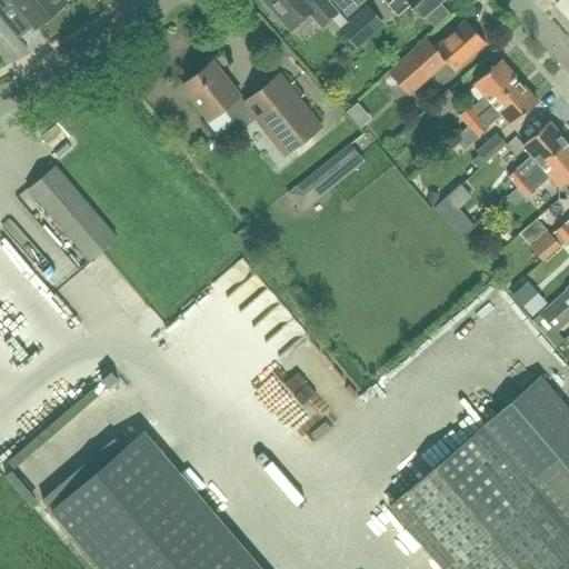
[(36,28),(65,2),(62,0),(0,0),(0,13),(13,2),(36,28)]
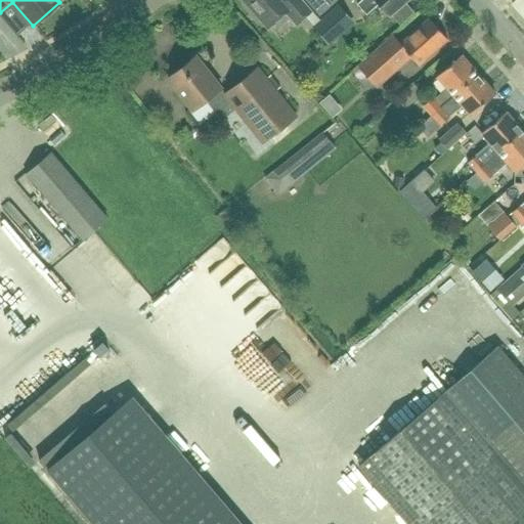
[(243,0),(267,27),(285,11),(295,24),(310,10),(301,0),(243,0)]
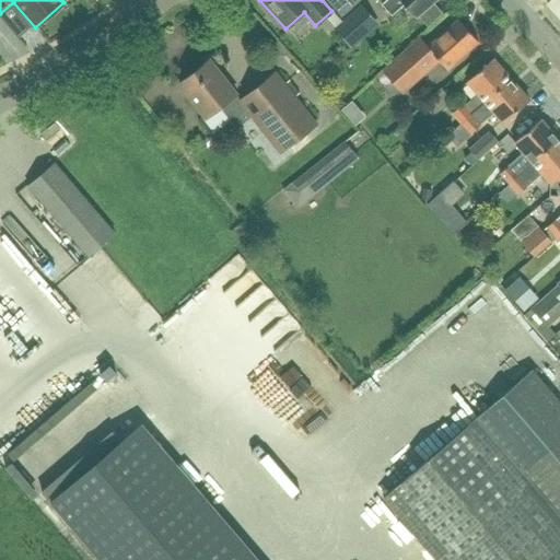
[(325,0),(340,16),(359,0),(325,0)]
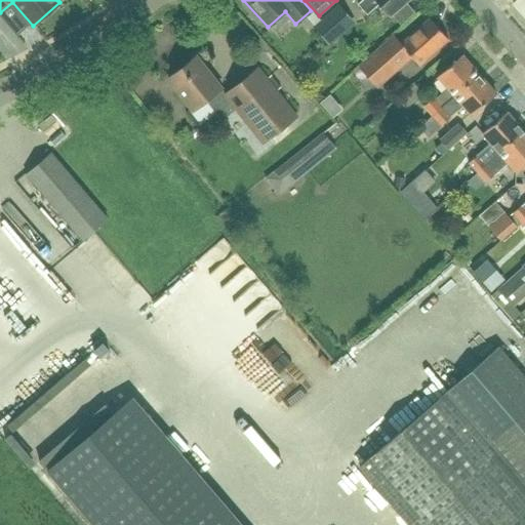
[(389,14),(392,12),(401,23),(413,11),(404,1),(405,0),(363,0),(359,4),(367,12),(378,2),(389,14)]
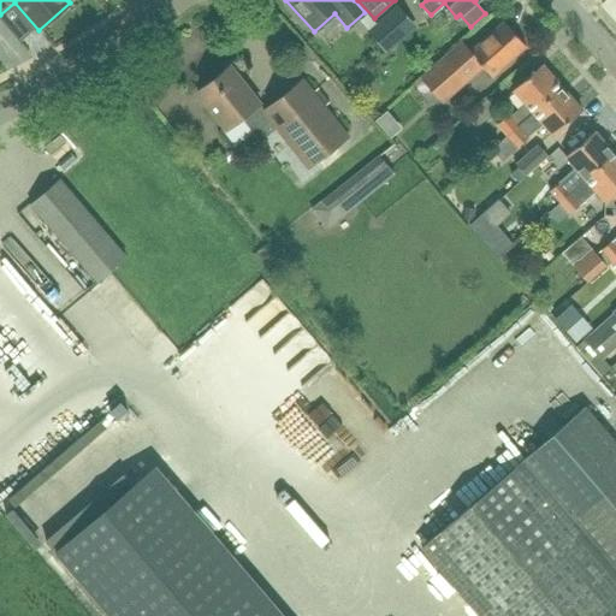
[(412,24),(396,7),(368,31),(384,48),(412,24)]
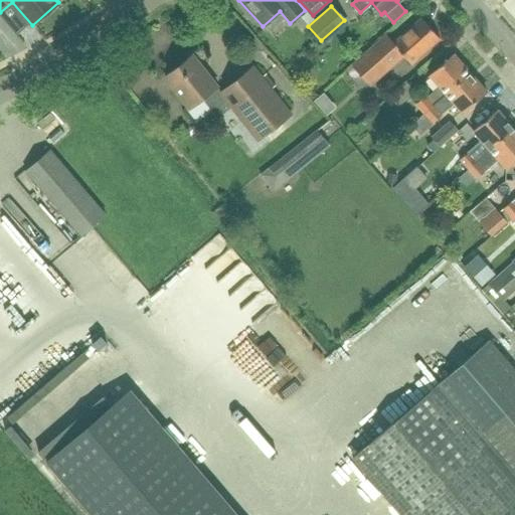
[(351,65),(364,79),(385,60),(388,63),(400,53),(410,64),(440,38),(420,18),(393,41),(387,34),(351,65)]
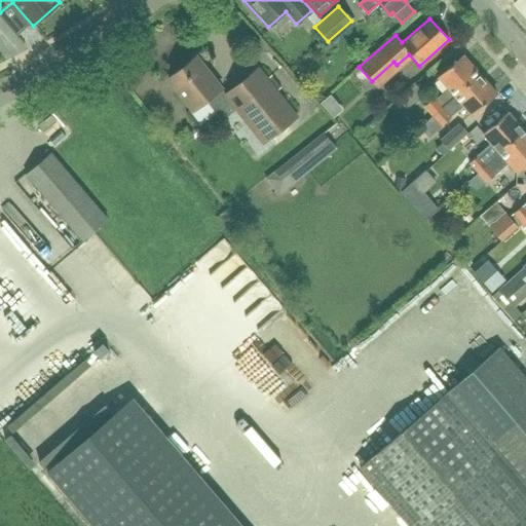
[(424,106),(433,115),(479,74),(462,54),(438,77),(448,88),(435,100),(433,98),(424,106)]
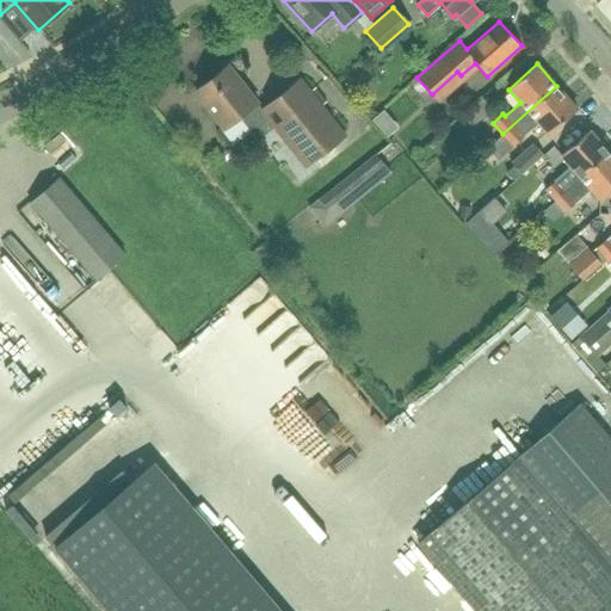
[(304,165),(343,135),(298,79),(260,109),(227,67),(196,92),(223,127),(238,116),(257,139),(273,125),(304,165)]
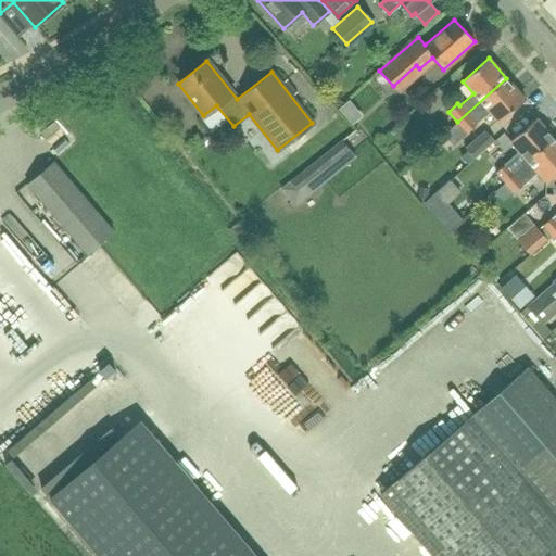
[(498,122),(512,111),(525,99),(506,78),(457,122),(451,128),(458,137),(465,131),(466,133),(476,124),(475,123),(489,111),(498,122)]
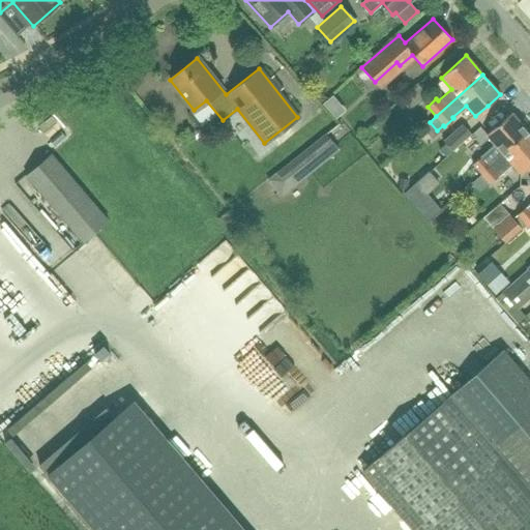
[(410,109),(425,95),(418,87),(403,99),(410,109)]
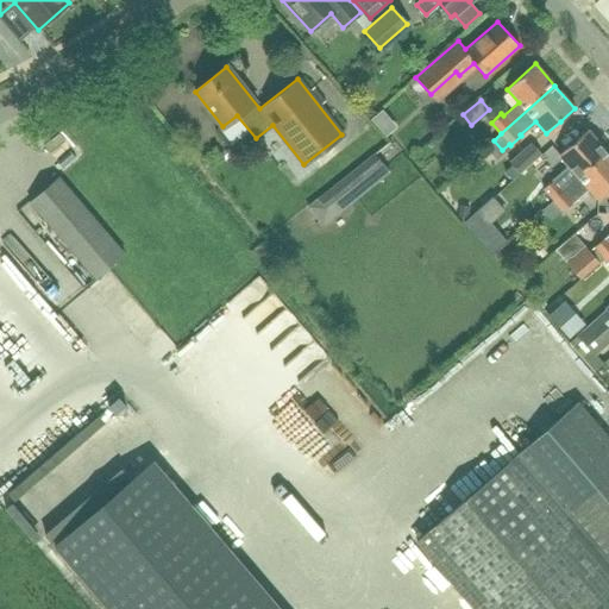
[(579,176),(607,152),(586,130),(559,154),(579,176)]
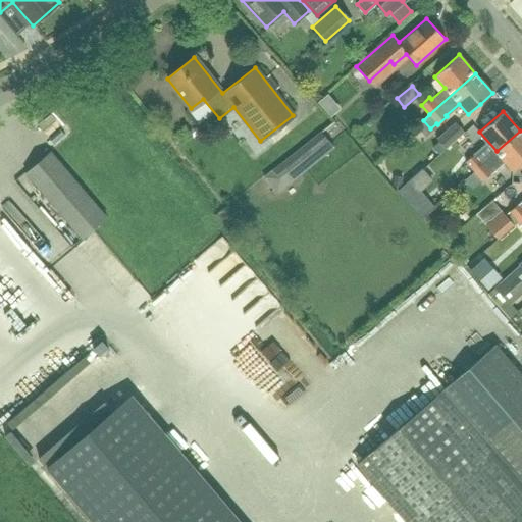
[(445,147),(464,132),(456,122),(436,139),(445,147)]
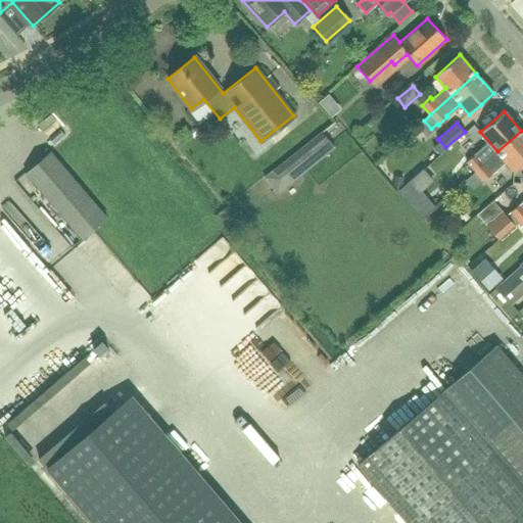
[(484,163),(474,173),(482,183),(507,162),(514,171),(522,162),(522,133),(521,131),(497,151),(484,163)]
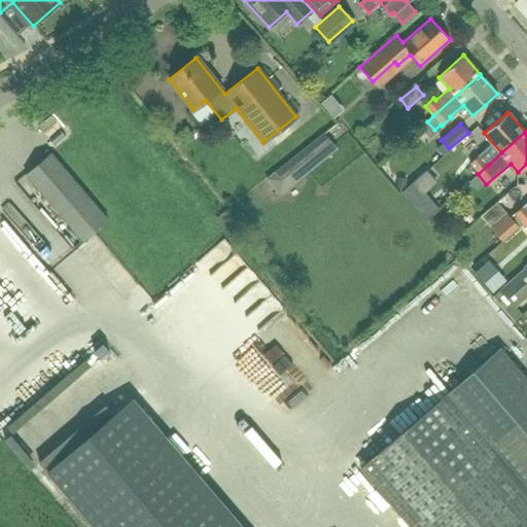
[(312,142),(317,154),(338,146),(332,134),(312,142)]
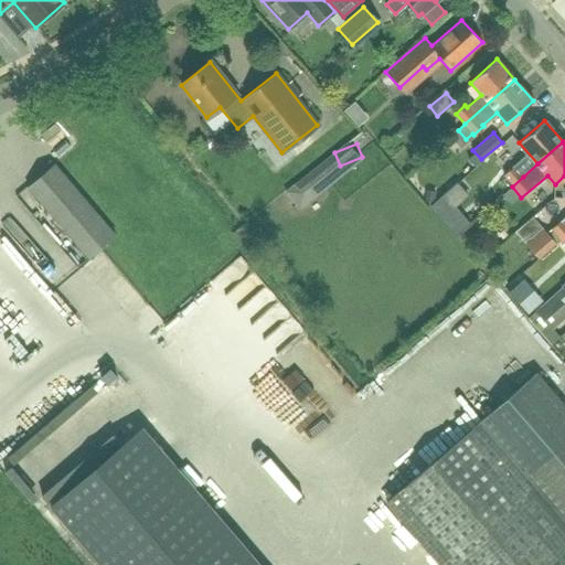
[(115,235),(54,163),(27,188),(87,257),(88,258),(115,235)]
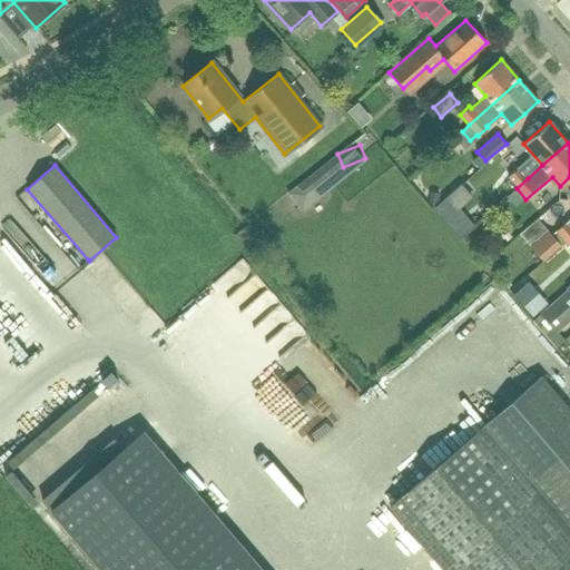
[(508,178),(517,188),(528,178),(519,168),(508,178)]
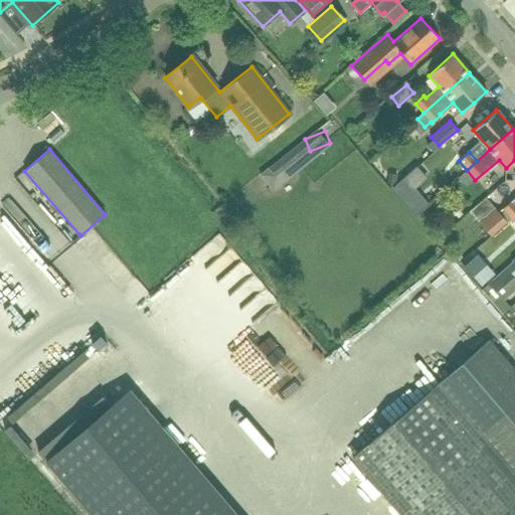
[(425,179),(415,167),(391,188),(414,214),(426,203),(414,189),(425,179)]
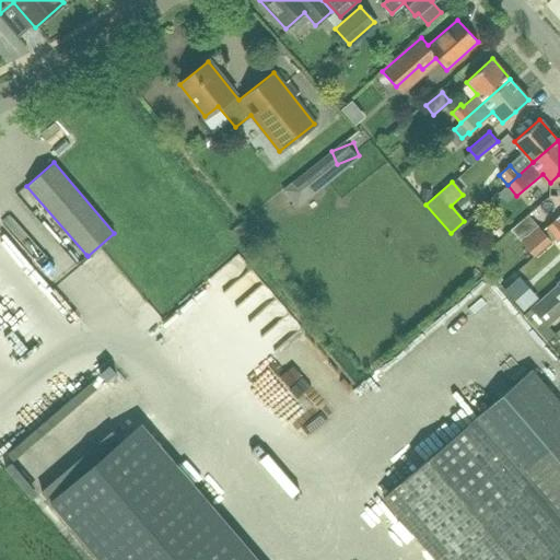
[(547,226),(556,236),(559,232),(559,217),(558,219),(557,218),(547,226)]
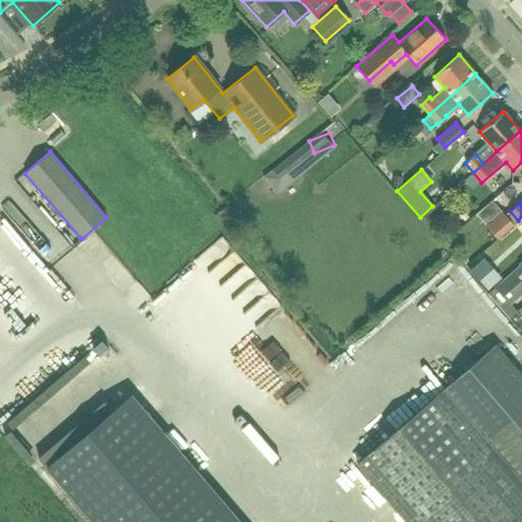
[(514,225),(501,210),(484,223),(498,239),(514,225)]
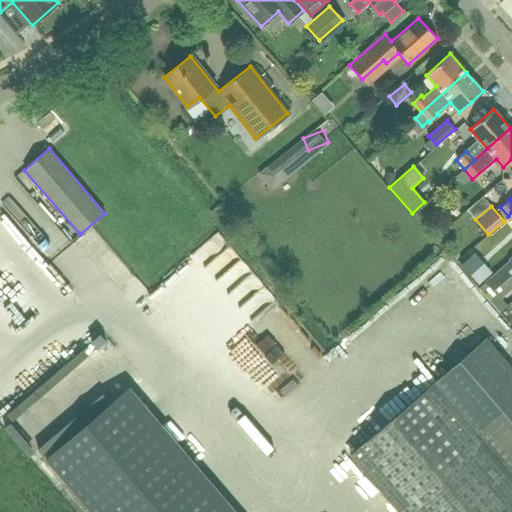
[(501,299),(511,288),(511,263),(510,261),(486,282),(501,299)]
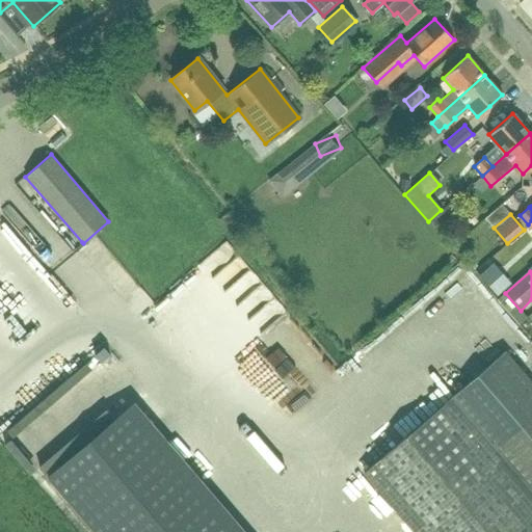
[(531,381),(506,350),(450,398),(364,471),(415,531),(530,531),(531,531),(531,381)]
